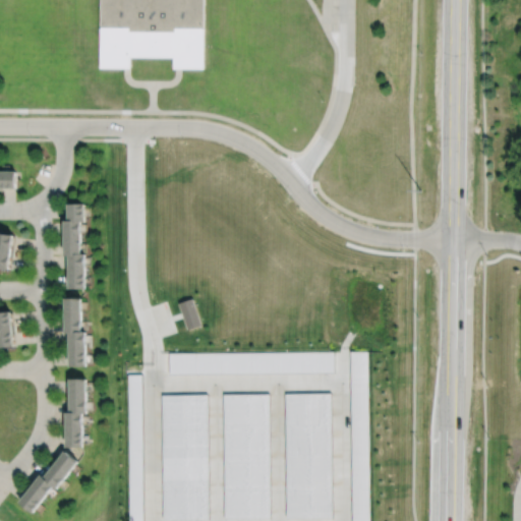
[(203,0),(203,69),(178,69),(171,69),(171,59),(128,58),(128,67),(98,67),(99,0),(203,0)]
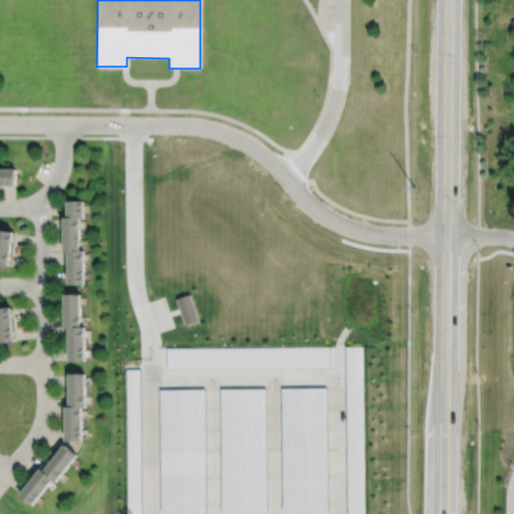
[(0,185),(16,186),(16,169),(0,169),(0,185)]
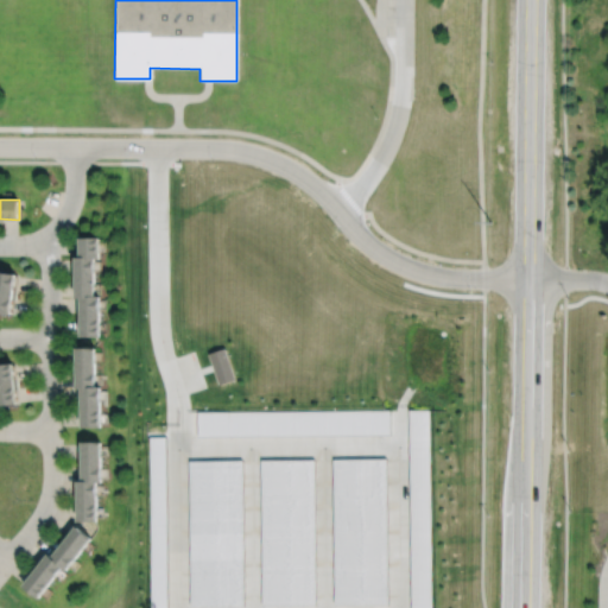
[(80,235),(100,235),(100,259),(95,259),(95,296),(100,296),(100,336),(81,336),(81,301),(76,301),(75,255),(81,255),(80,235)]
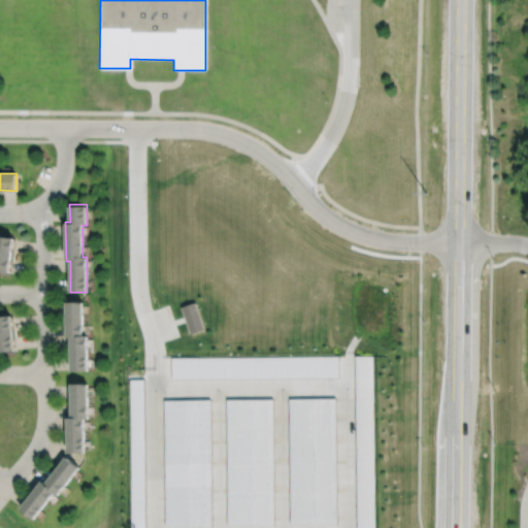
[(0,269),(10,271),(14,239),(0,237),(0,269)]
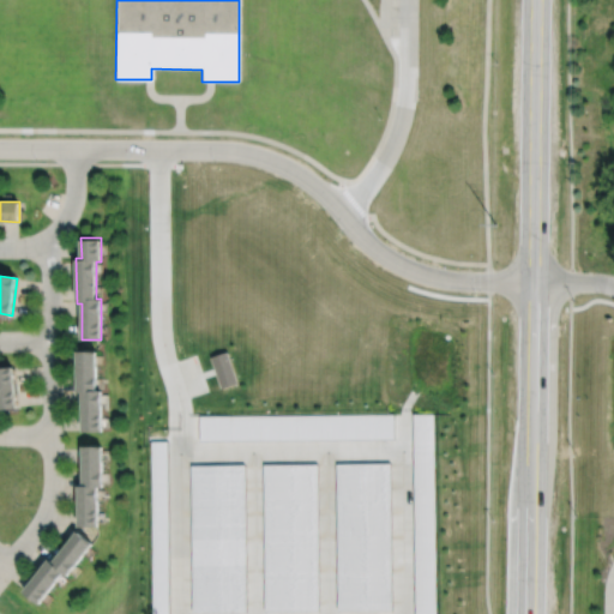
[(211,354),(228,349),(239,381),(222,387),(211,354)]
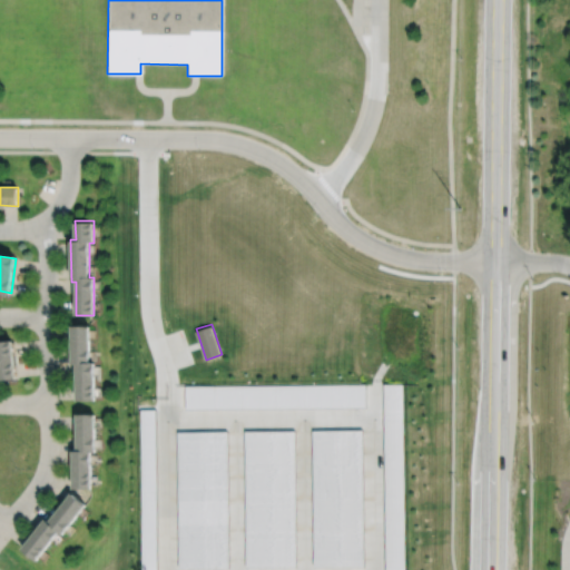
[(77,401),(96,400),(96,362),(91,362),(90,325),(71,325),(71,364),(77,363),(77,401)]
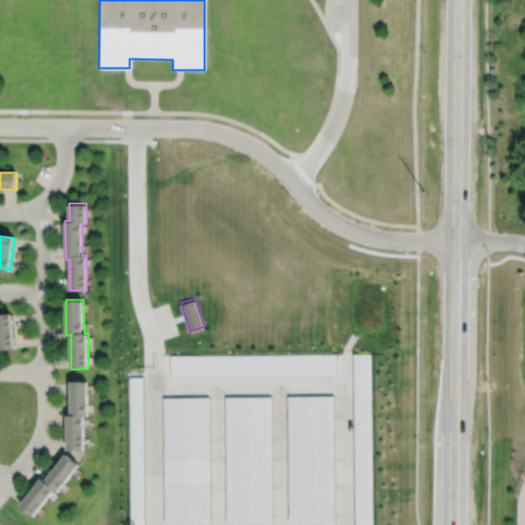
[(0,351),(14,350),(11,317),(0,318),(0,351)]
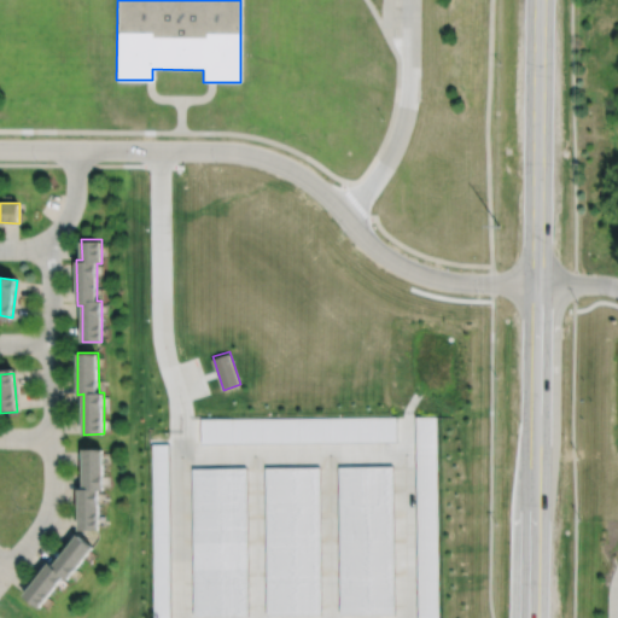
[(200,418),(200,443),(397,442),(397,415),(200,418)]
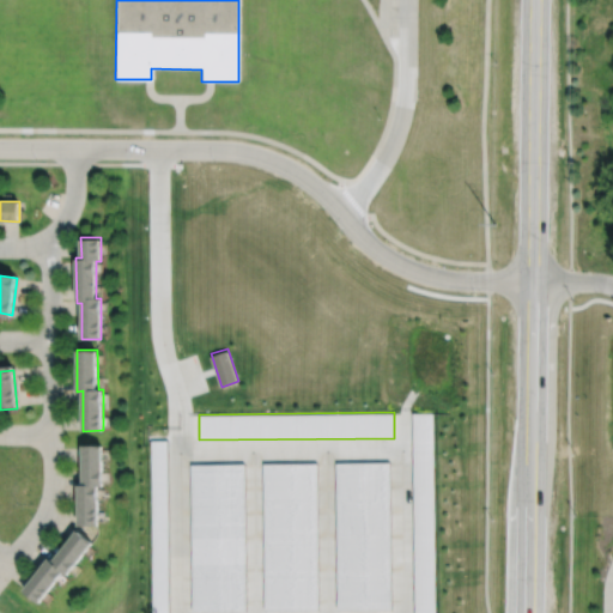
[(413,612),(413,412),(435,412),(435,612),(413,612)]
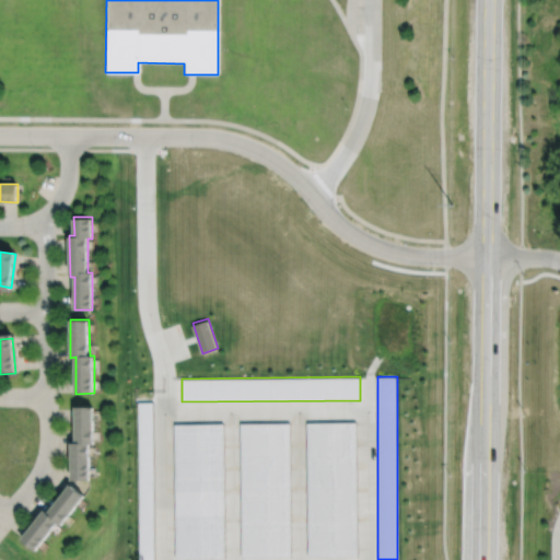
[(137,559),(136,401),(151,401),(152,559),(137,559)]
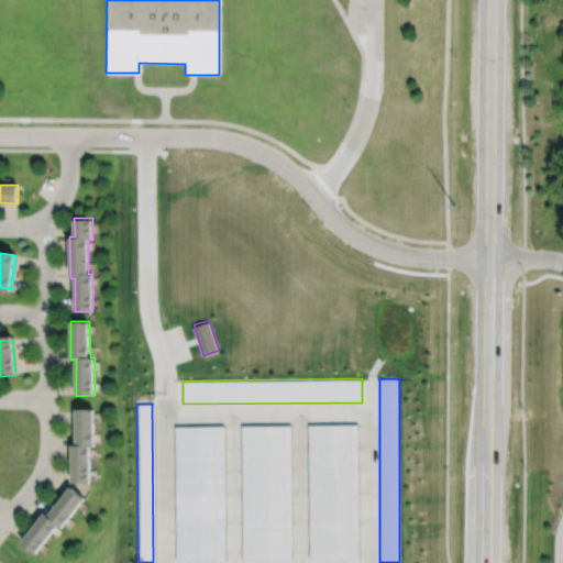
[(73,482),(91,482),(91,446),(97,446),(97,408),(78,408),(78,445),(73,445),(73,482)]
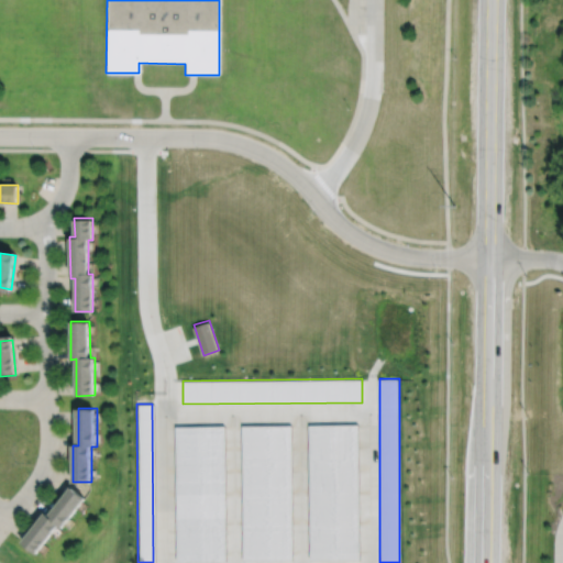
[(308,423),(359,423),(360,559),(309,560),(308,423)]
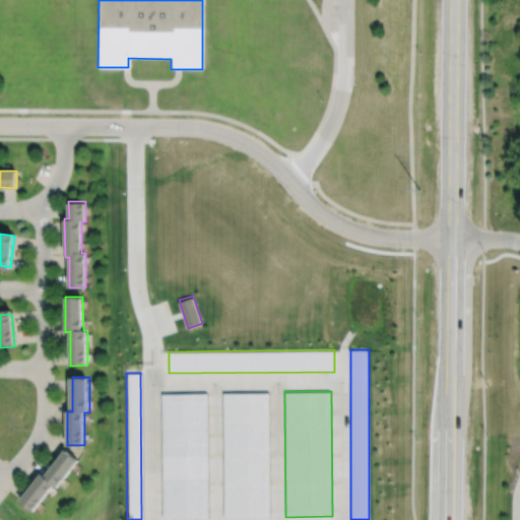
[(222,392),(268,392),(270,517),(223,517),(222,392)]
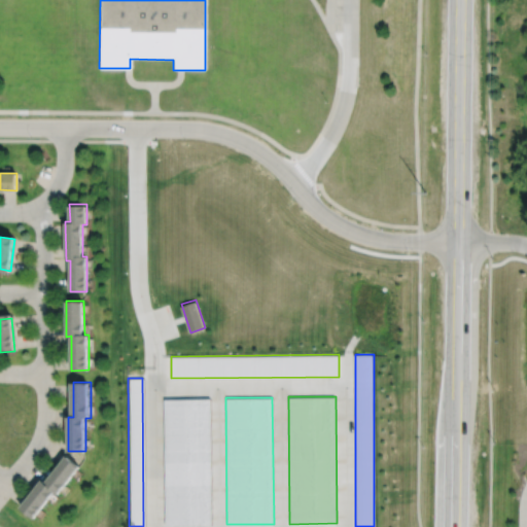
[(163,398),(210,398),(211,525),(164,525),(163,398)]
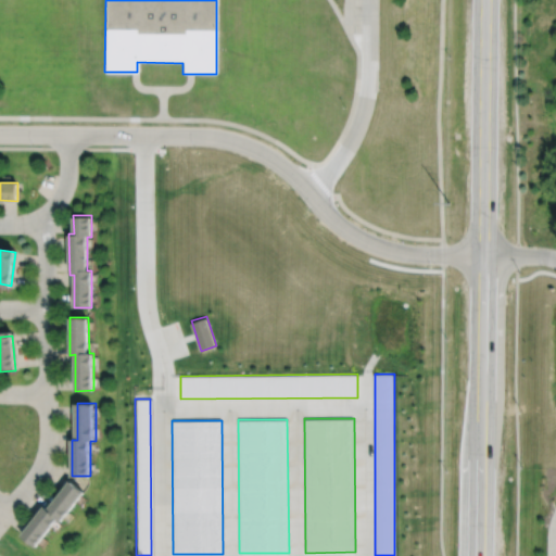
[(22,534),(36,546),(58,519),(61,521),(84,493),(71,482),(49,508),(45,506),(22,534)]
